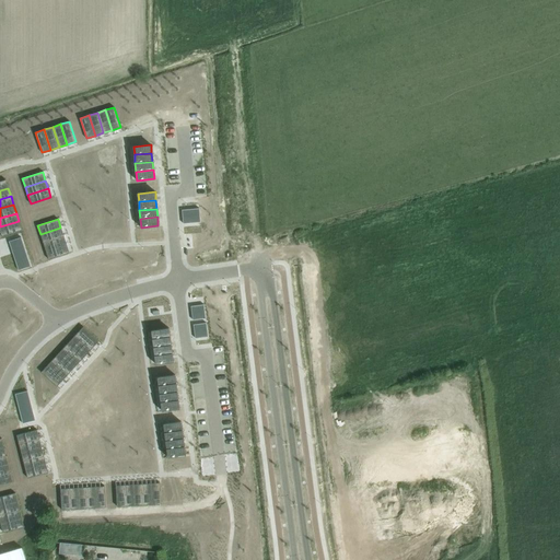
[(19,221),(0,226),(0,232),(1,236),(22,230),(19,221)]
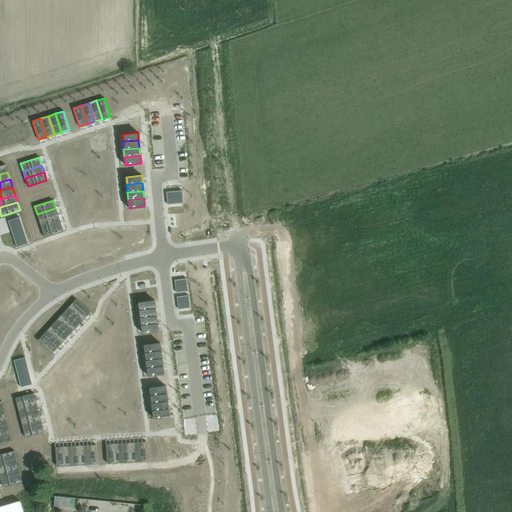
[(55,208),(37,214),(39,222),(58,216),(55,208)]
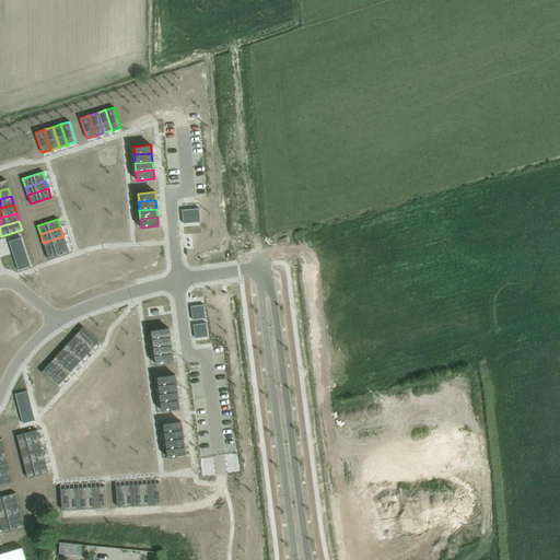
[(63,236),(43,243),(46,251),(66,244),(63,236)]
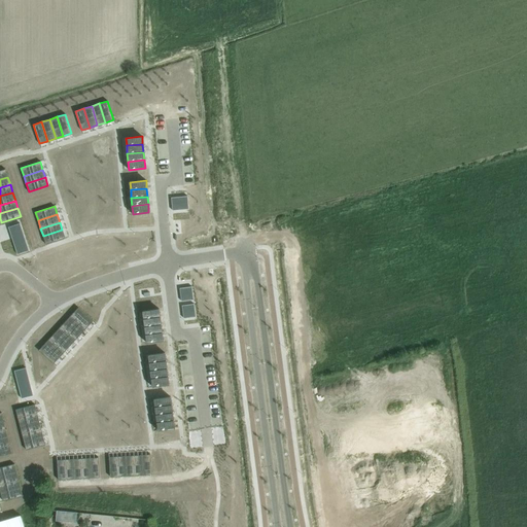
[(62,230),(43,236),(45,244),(65,238),(62,230)]
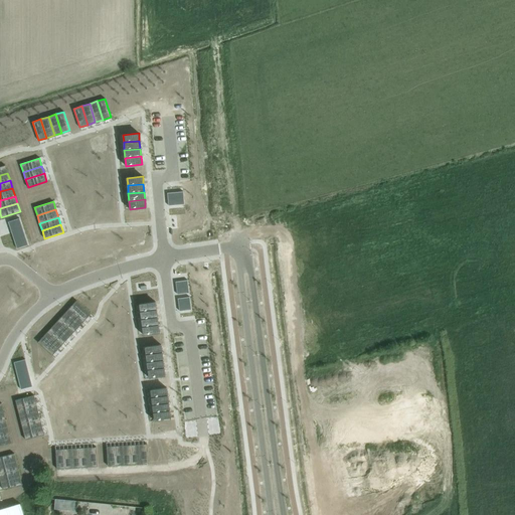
[(76,300),(70,307),(84,320),(91,314),(76,300)]
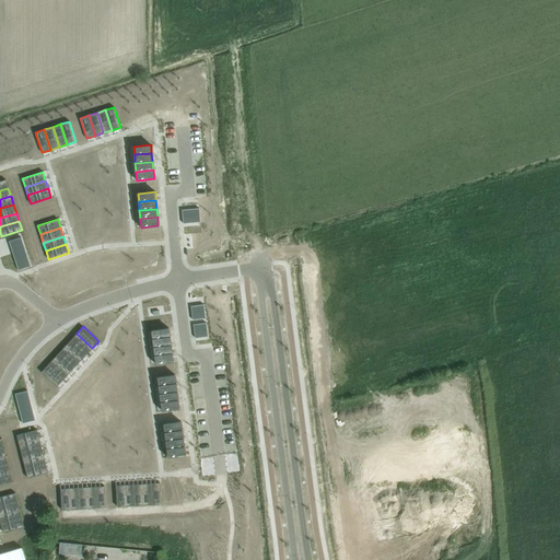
[(168,328),(151,330),(152,339),(170,337),(168,328)]
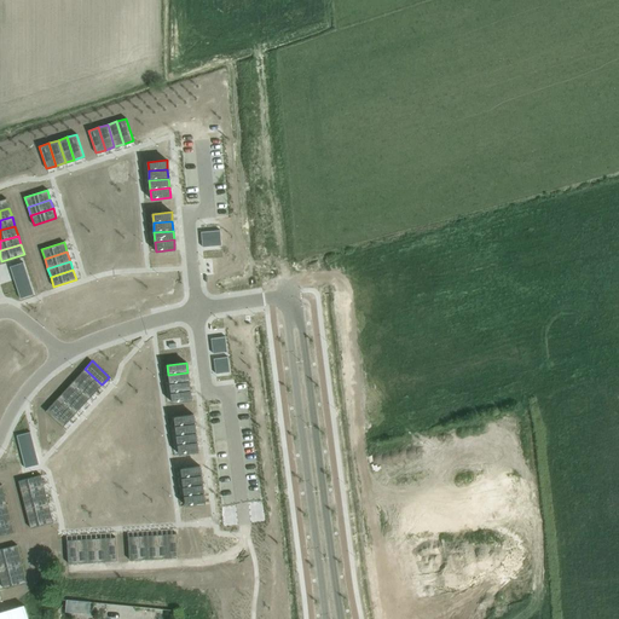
[(85,369),(77,376),(96,392),(102,385),(85,369)]
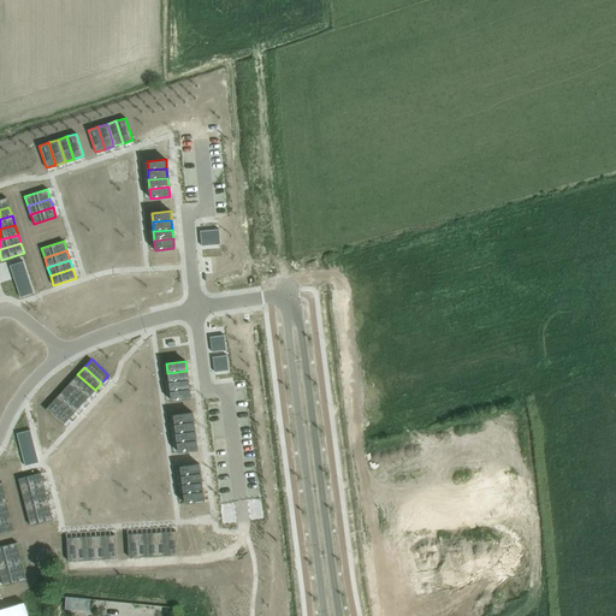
[(187,371),(167,373),(169,381),(188,379),(187,371)]
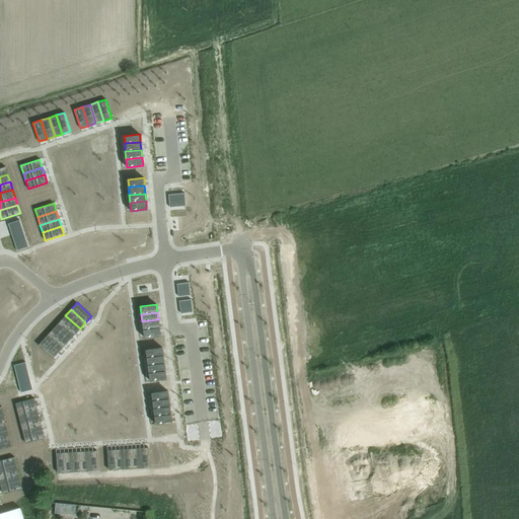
[(65,315),(60,321),(74,335),(80,328),(65,315)]
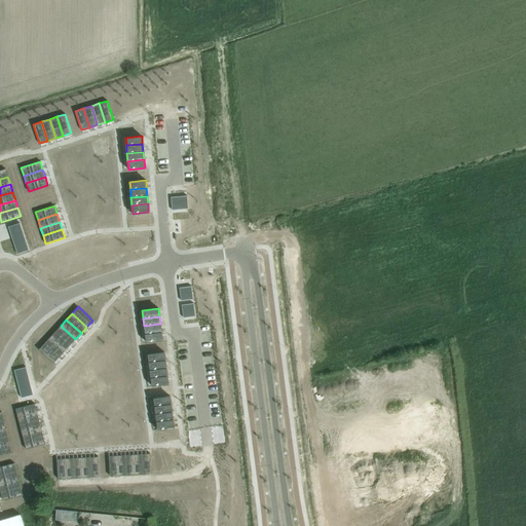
[(160,324),(144,326),(145,334),(161,332),(160,324)]
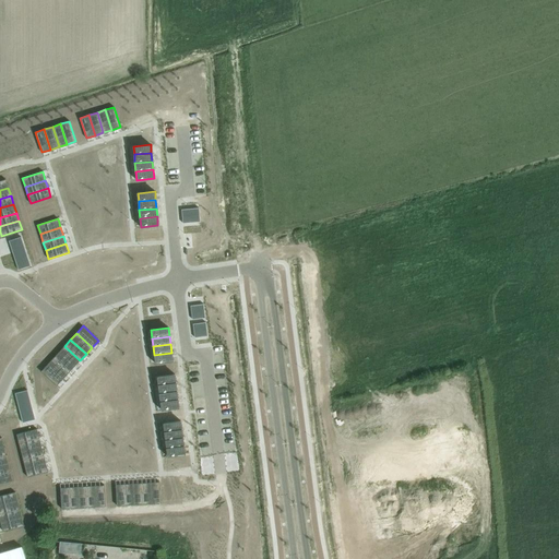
[(64,346),(58,352),(74,367),(80,360),(64,346)]
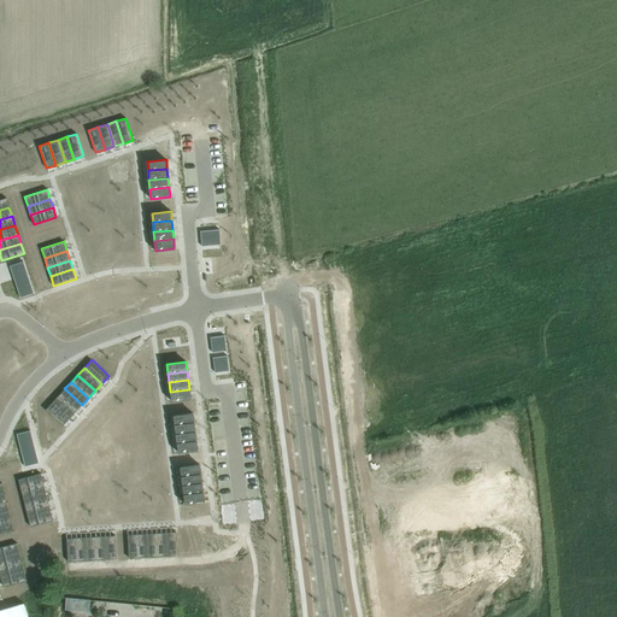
[(64,388),(58,395),(75,411),(82,405),(64,388)]
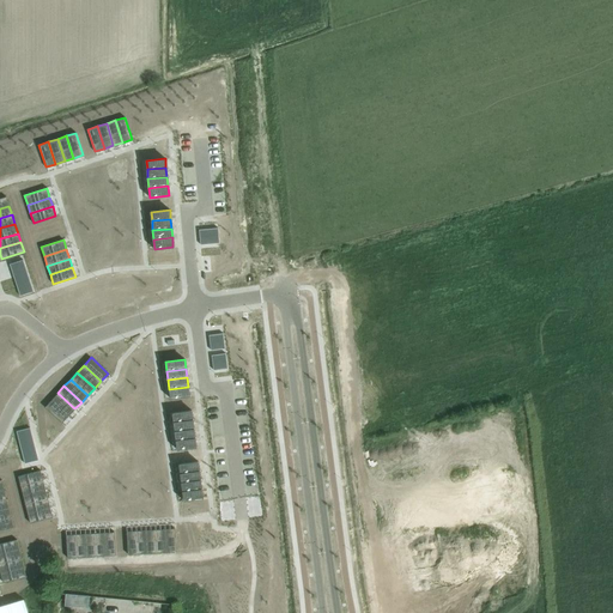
[(188,387),(169,389),(170,399),(189,396),(188,387)]
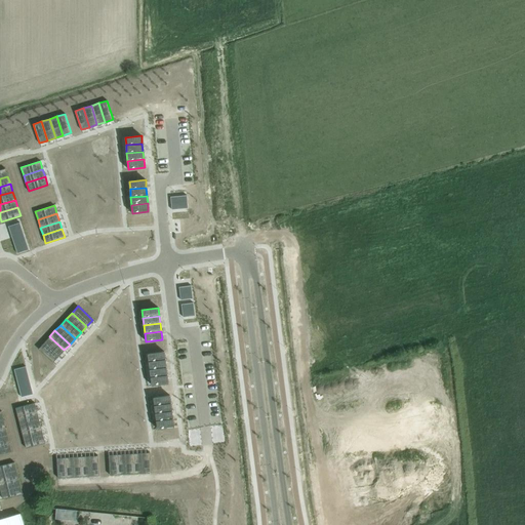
[(49,336),(43,342),(58,356),(64,350),(49,336)]
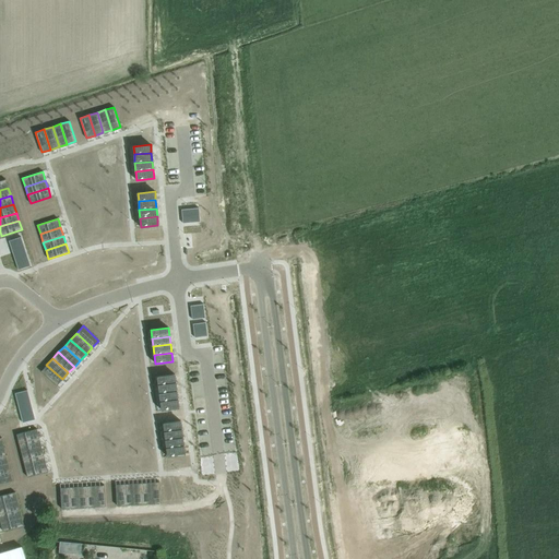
[(46,365),(40,371),(56,385),(62,379),(46,365)]
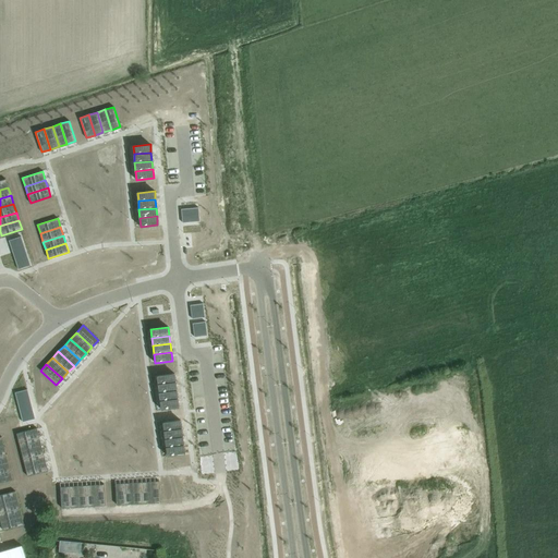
[(174,374),(157,376),(158,384),(176,381),(174,374)]
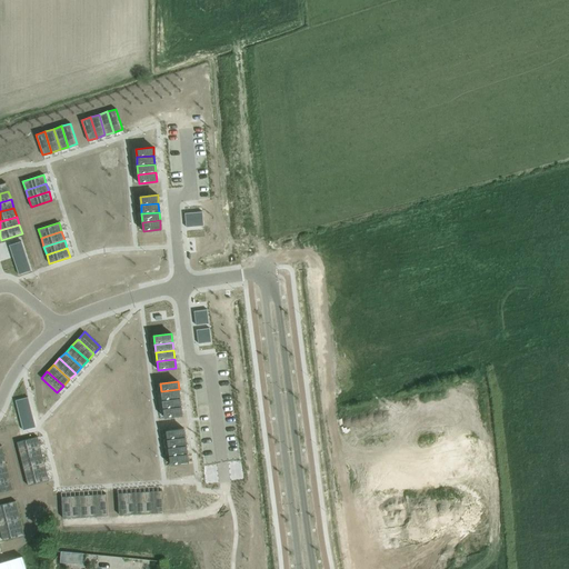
[(179,389),(161,391),(162,400),(180,398),(179,389)]
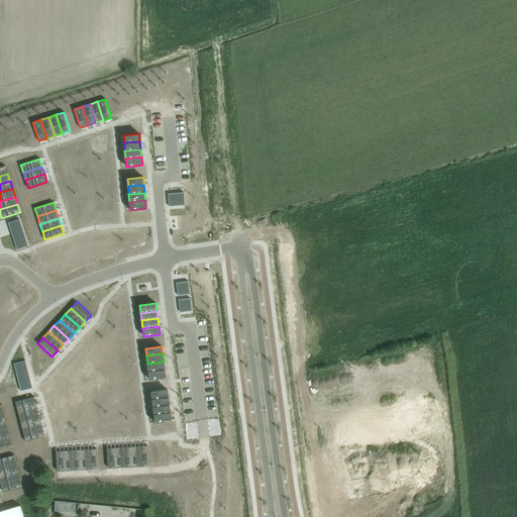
[(164,362),(147,364),(148,372),(165,370),(164,362)]
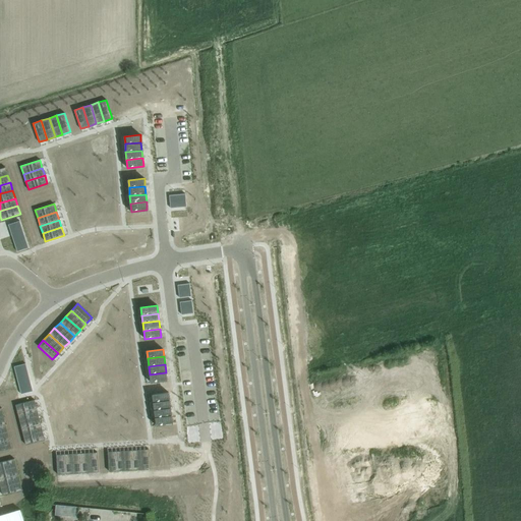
[(166,372),(150,374),(151,382),(167,380),(166,372)]
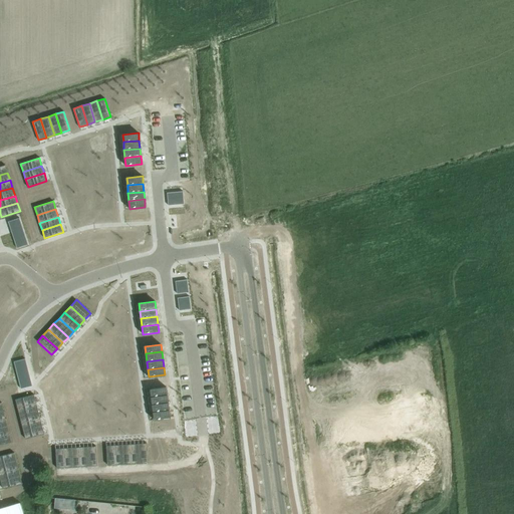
[(166,387),(151,389),(152,397),(167,395),(166,387)]
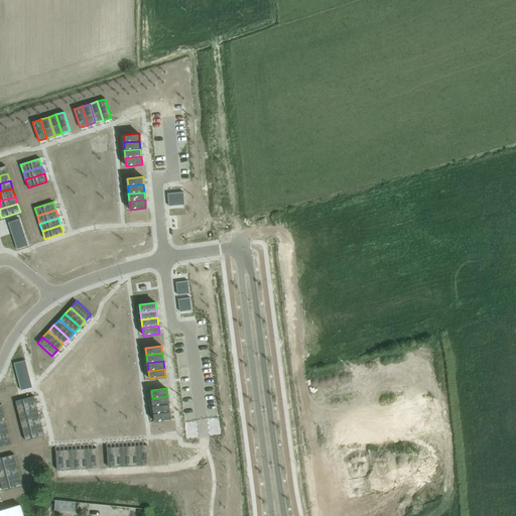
[(34,396),(15,400),(17,409),(36,404),(34,396)]
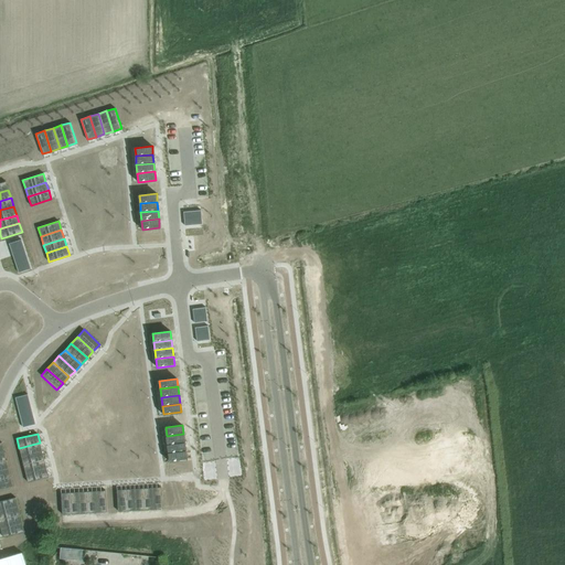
[(183,434),(167,436),(167,445),(184,443),(183,434)]
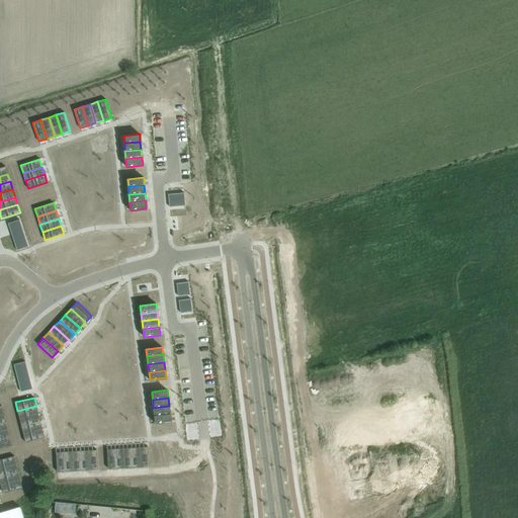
[(36,406),(17,411),(19,418),(38,413),(36,406)]
